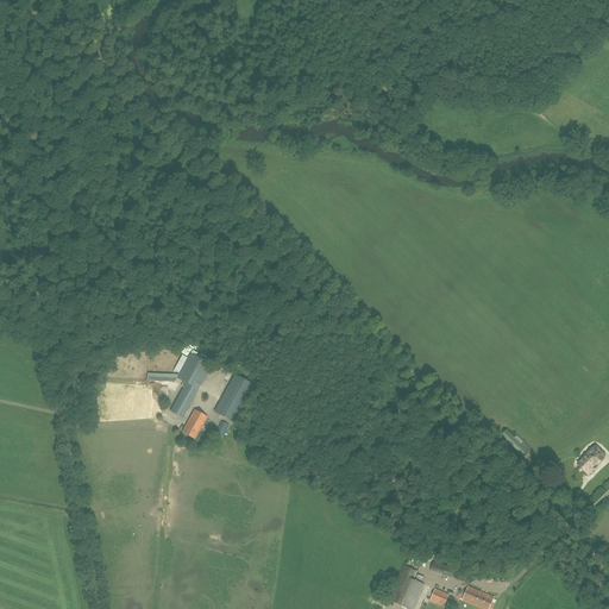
[(182,418),(212,365),(190,353),(176,378),(183,382),(181,385),(184,388),(171,412),(182,418)]
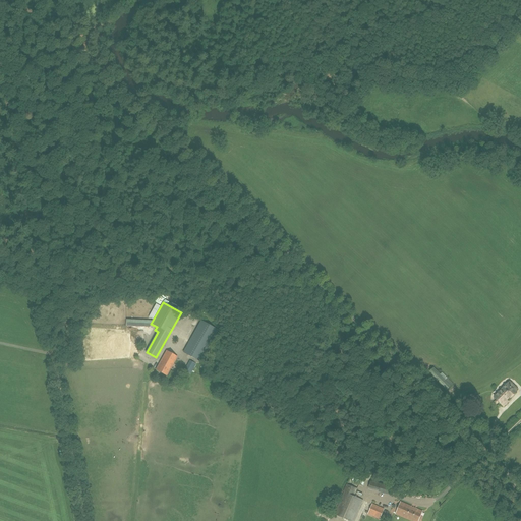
[(200,320),(183,350),(199,359),(217,329),(200,320)]
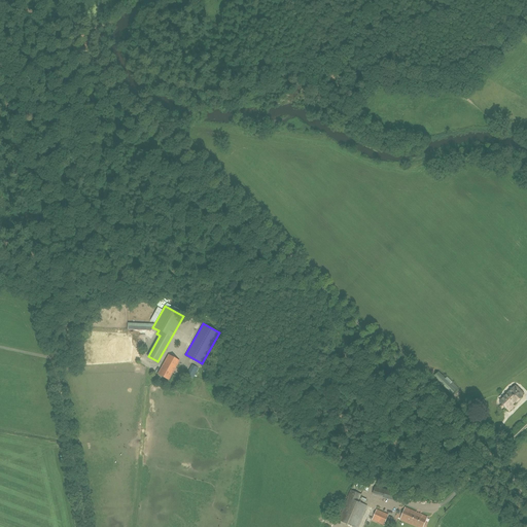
[(168,380),(179,360),(169,355),(157,374),(168,380)]
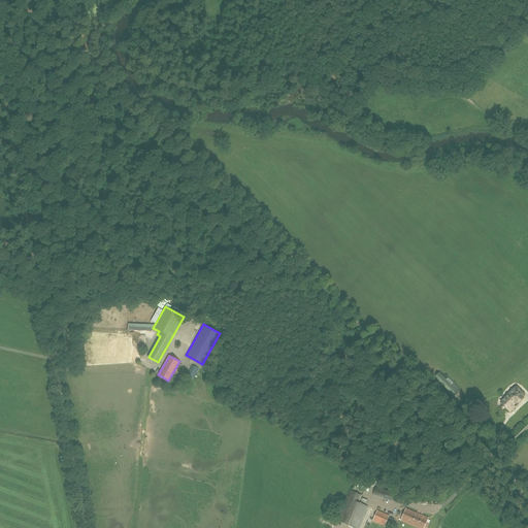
[(187,376),(194,380),(198,368),(191,365),(187,376)]
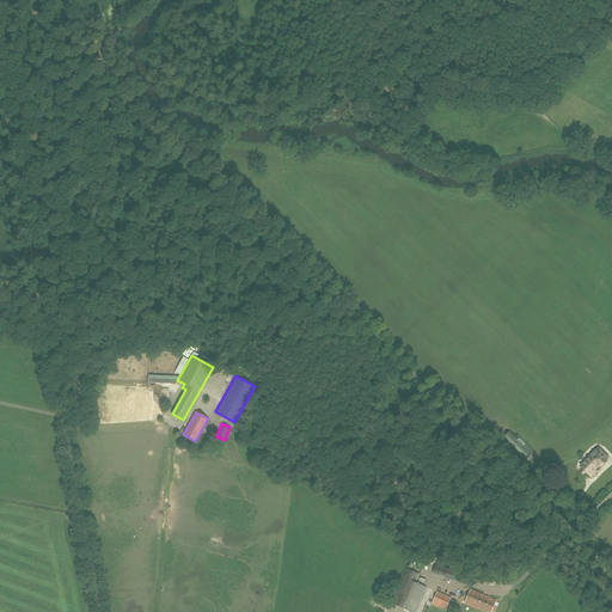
[(510,430),(505,436),(503,438),(508,444),(509,442),(512,445),(510,446),(524,459),(532,451),(527,445),(525,446),(524,445),(525,442),(519,436),(518,439),(510,430)]
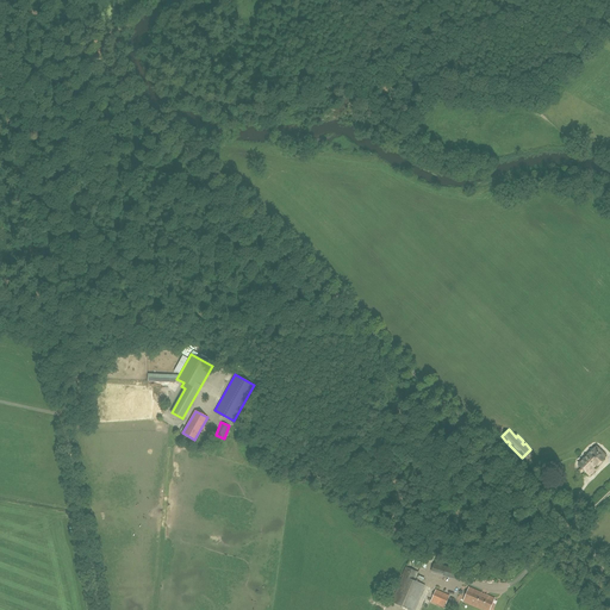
[(579,465),(582,467),(579,471),(582,473),(584,471),(587,474),(597,465),(598,466),(604,459),(595,449),(579,465)]
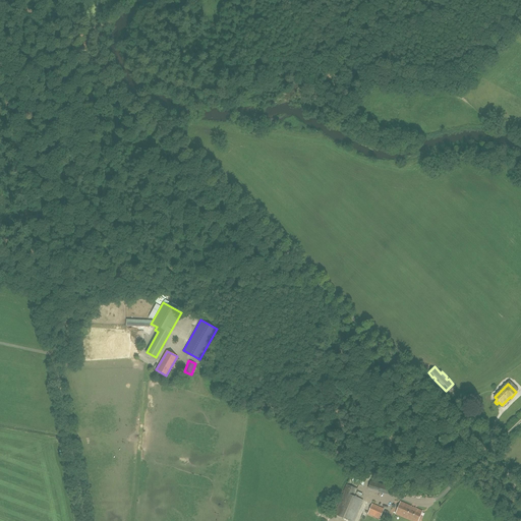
[(350,520),(353,520),(363,500),(354,497),(357,488),(347,484),(335,514),(350,520)]
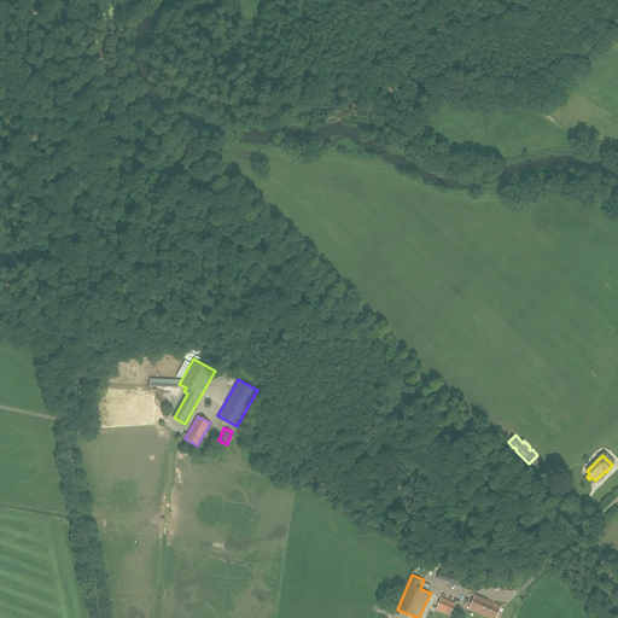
[(450,575),(449,583),(462,587),(465,578),(450,575)]
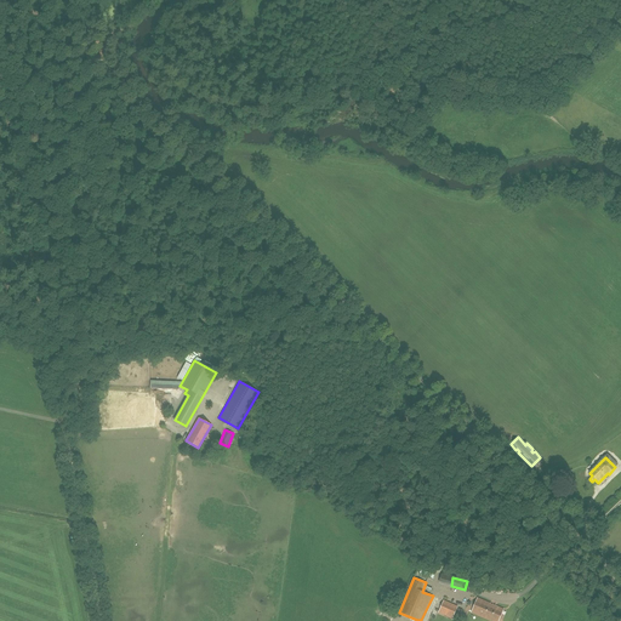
[(488,619),(493,605),(480,600),(479,604),(477,603),(474,609),(480,611),(480,613),(485,615),(485,617),(488,619)]
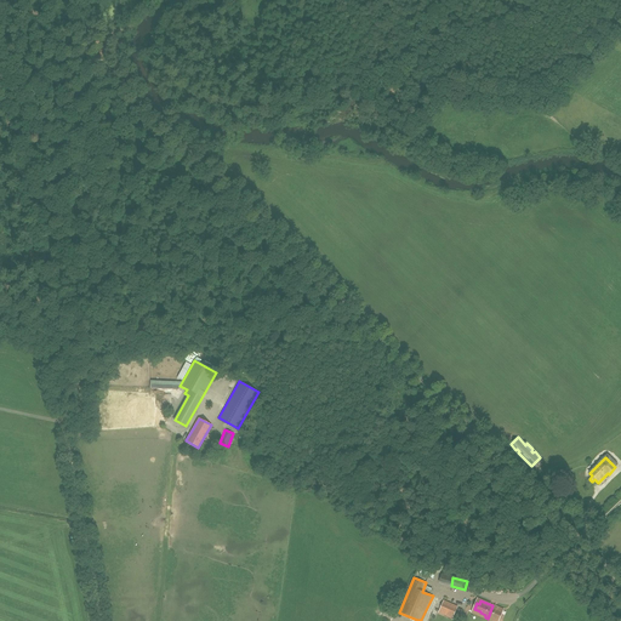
[(457,608),(444,602),(439,611),(453,617),(457,608)]
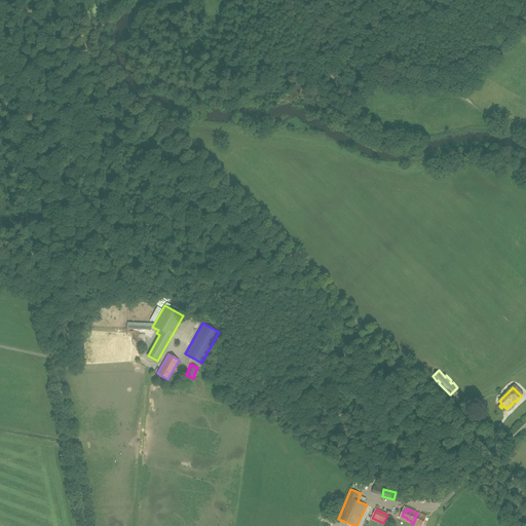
[(425,516),(417,513),(413,524),(417,525),(420,525),(421,524),(423,524),(424,520),(423,519),(425,516)]
